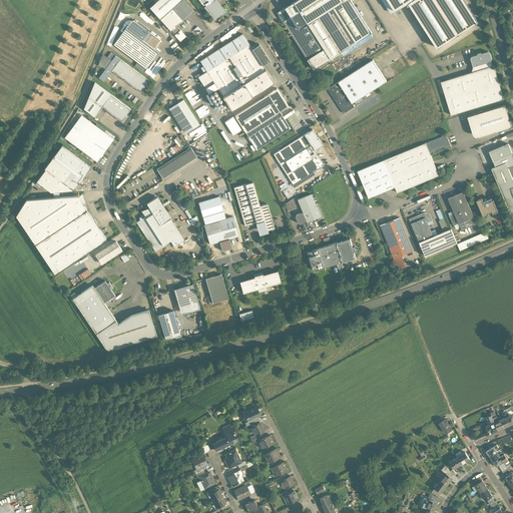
[(157,0),(149,8),(160,19),(181,0),(157,0)]
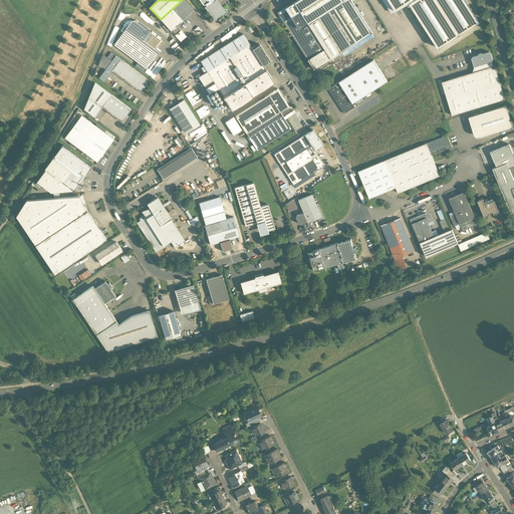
[(184,0),(182,0),(161,19),(165,24),(171,31),(193,11),(184,0)]
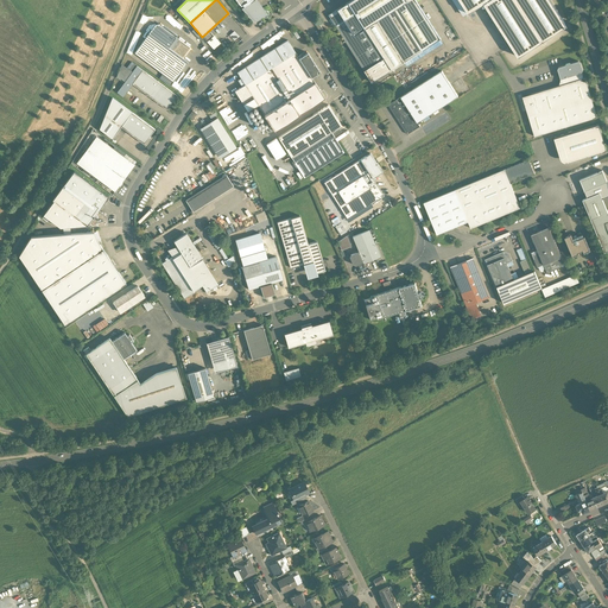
[(235,0),(238,2),(238,4),(240,6),(241,7),(242,6),(244,8),(242,8),(244,10),(254,21),(258,18),(258,19),(263,16),(264,17),(265,17),(267,17),(268,16),(268,13),(268,12),(266,11),(265,11),(264,11),(255,0),(254,1),(253,0),(235,0)]
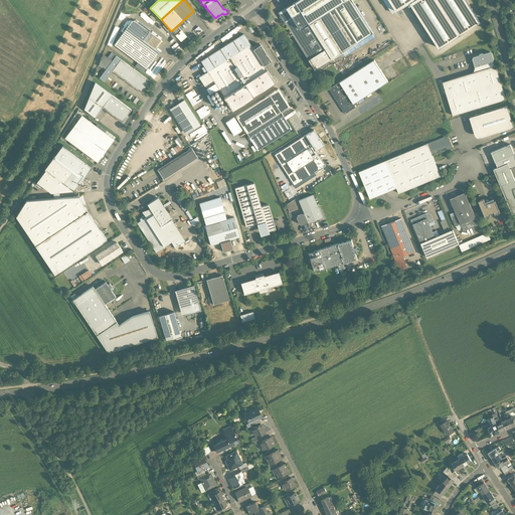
[(298,0),(279,13),(315,70),(373,33),(351,0),(298,0)]
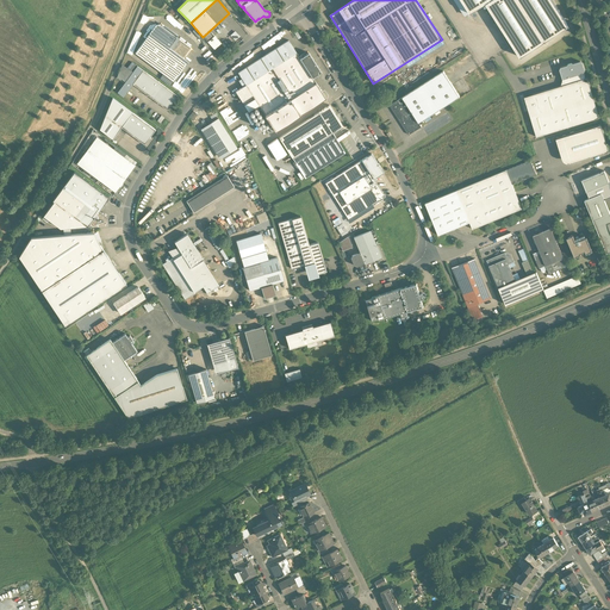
[(458,0),(467,14),(485,2),(518,57),(567,27),(549,0),(458,0)]
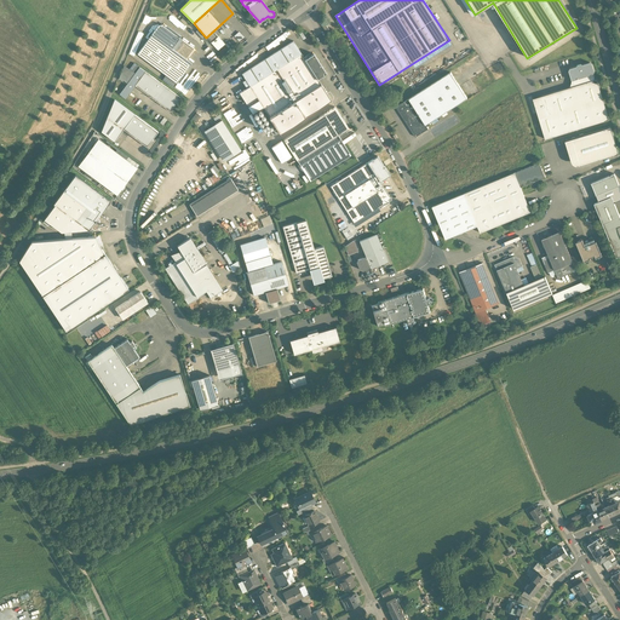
[(194,49),(182,40),(174,51),(172,49),(179,39),(162,26),(159,26),(153,34),(137,55),(167,75),(176,82),(177,84),(191,63),(187,59),(194,49)]
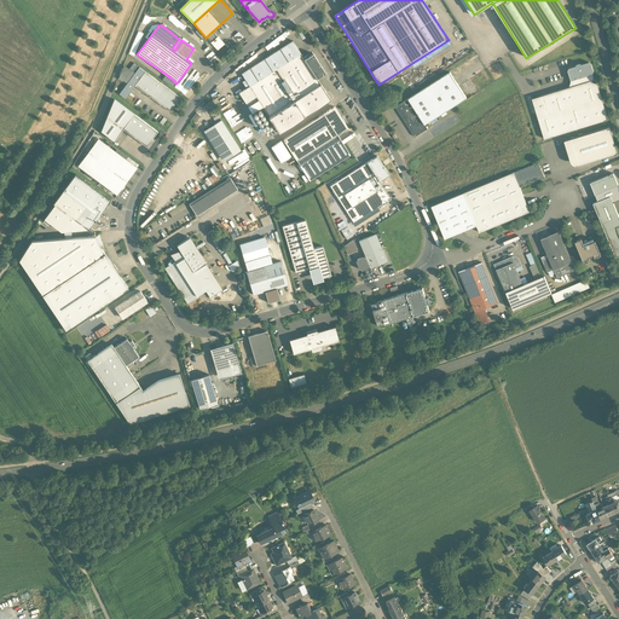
[(206,38),(198,29),(195,32),(202,40),(206,38)]
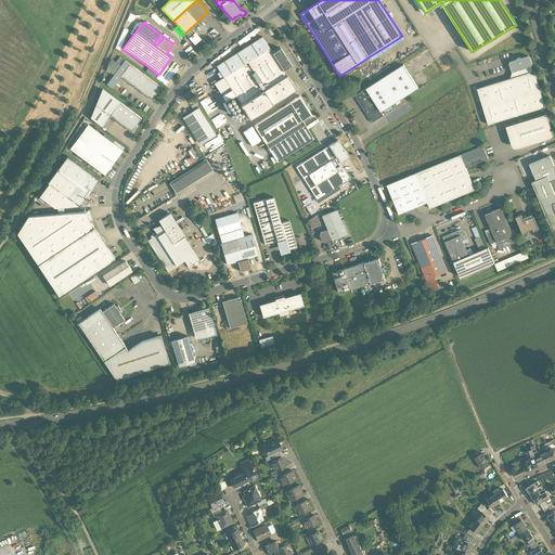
[(215,28),(210,33),(215,37),(219,33),(215,28)]
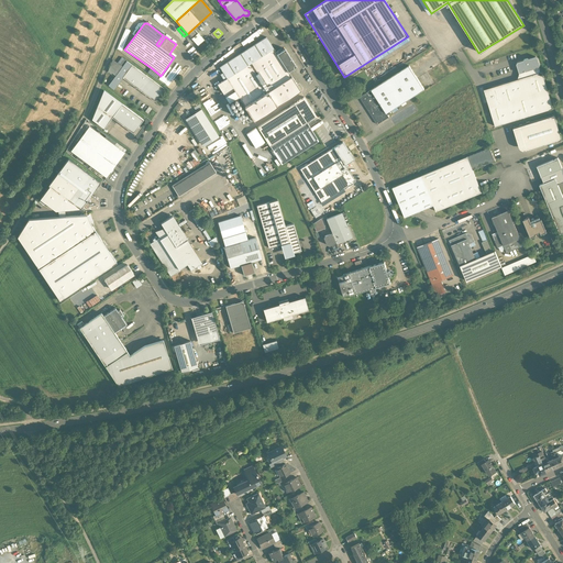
[(192,39),(199,45),(206,40),(199,32),(192,39)]
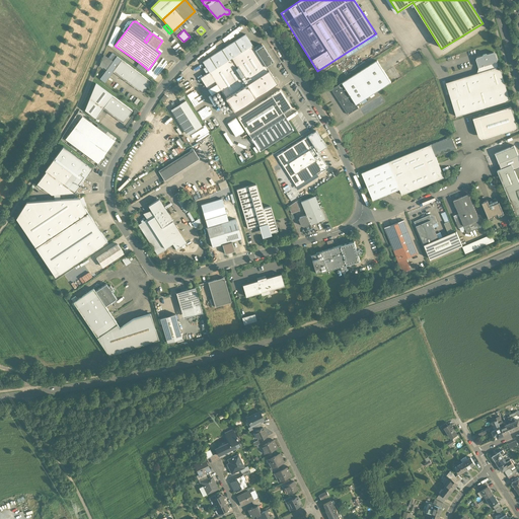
[(201,78),(206,87),(215,81),(222,92),(231,107),(226,112),(228,115),(231,112),(233,110),(234,112),(277,84),(266,67),(273,62),(263,45),(255,50),(245,34),(212,56),(202,62),(203,63),(209,73),(203,76),(201,78)]
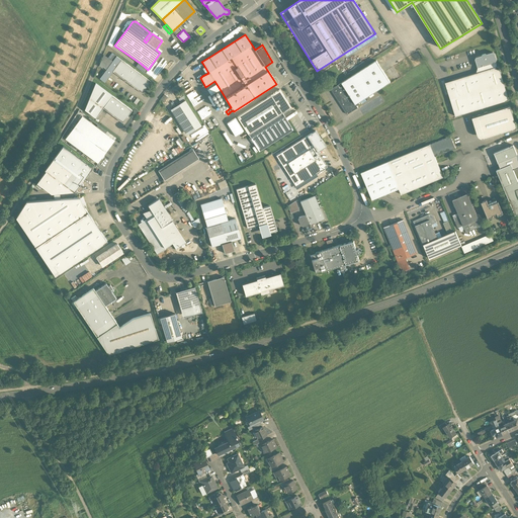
[(416,53),(410,56),(415,67),(422,64),(416,53)]
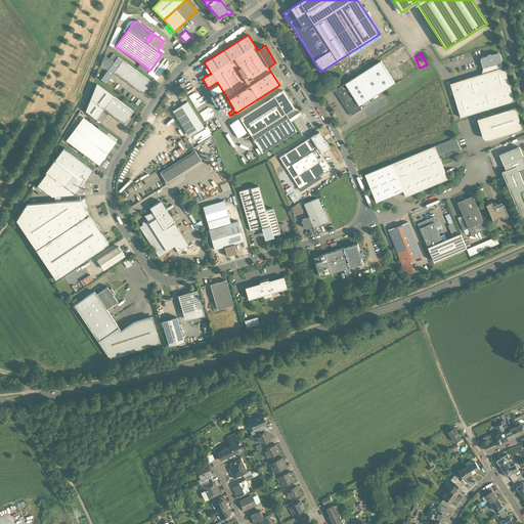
[(498,53),(492,55),(490,54),(488,54),(487,56),(482,58),(481,60),(483,69),(485,69),(486,73),(450,84),(461,118),(515,101),(505,68),(503,68),(501,63),(503,61),(500,54),(498,53)]
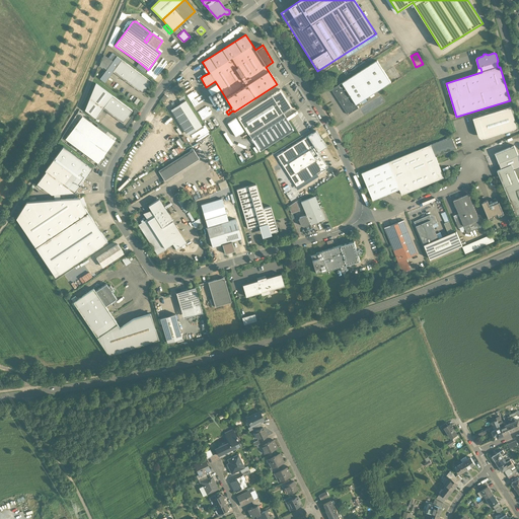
[(151,82),(117,57),(100,79),(104,83),(113,72),(142,93),(151,82)]
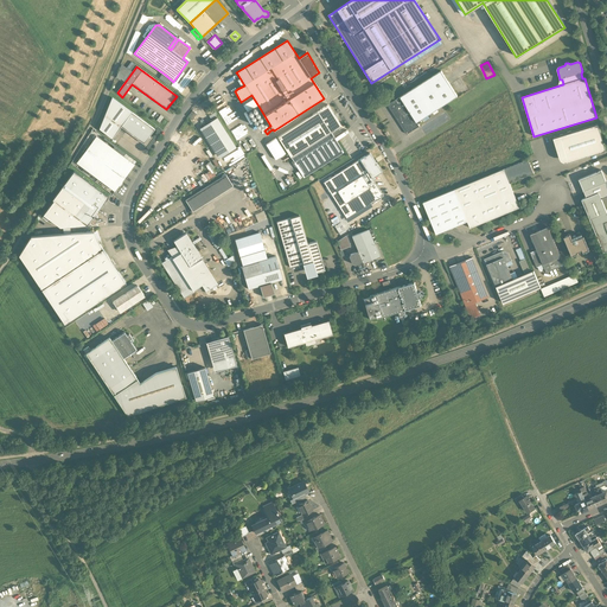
[(441,71),(388,106),(407,135),(420,127),(417,125),(421,122),(420,120),(458,96),(441,71)]
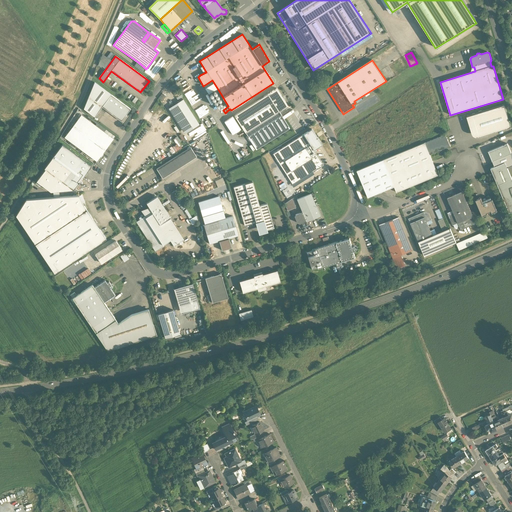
[(145,68),(138,62),(135,66),(142,72),(145,68)]
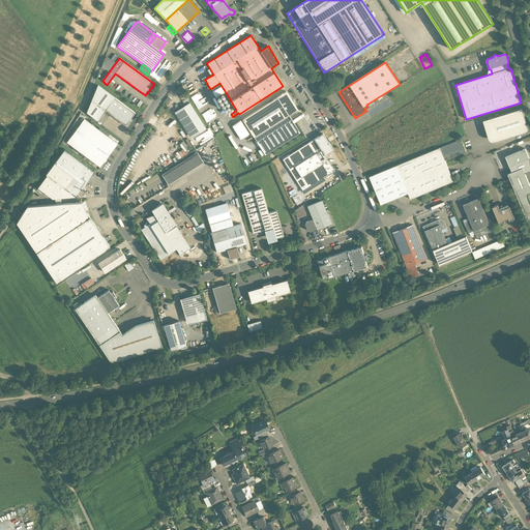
[(405,68),(399,69),(402,81),(408,79),(405,68)]
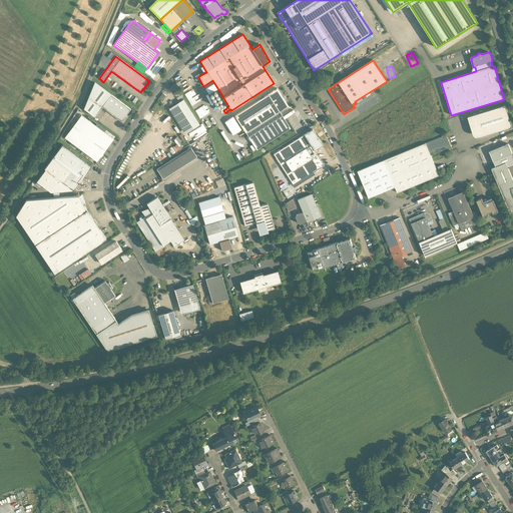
[(101,107),(110,95),(93,83),(82,109),(93,117),(101,107)]
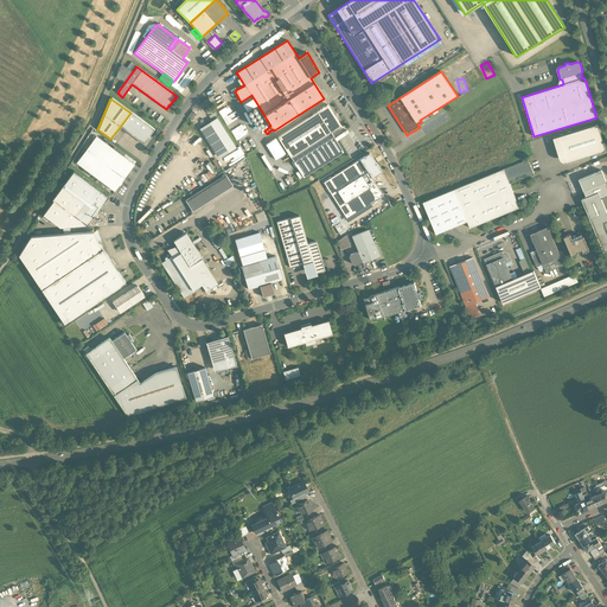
[(225,101),(219,103),(223,113),(230,109),(225,101)]
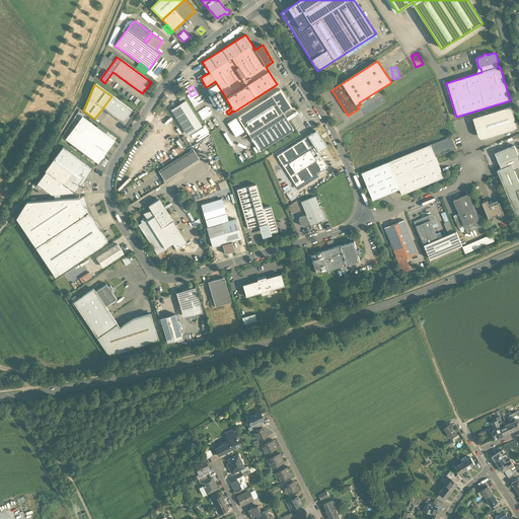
[(281,90),(237,118),(248,135),(283,114),(292,107),(281,90)]
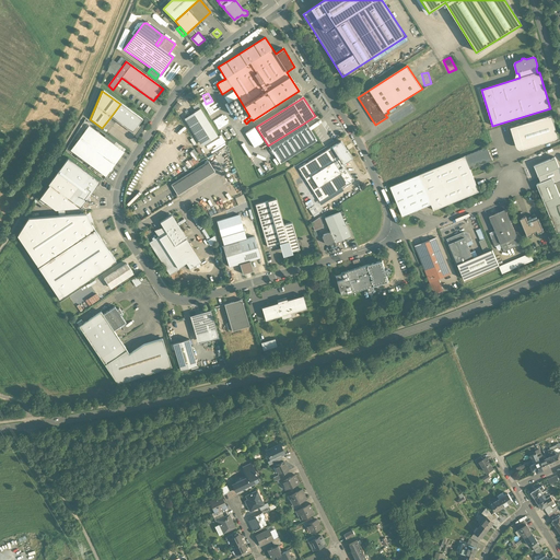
[(218,101),(206,107),(210,115),(214,113),(218,117),(214,118),(217,124),(228,118),(218,101)]
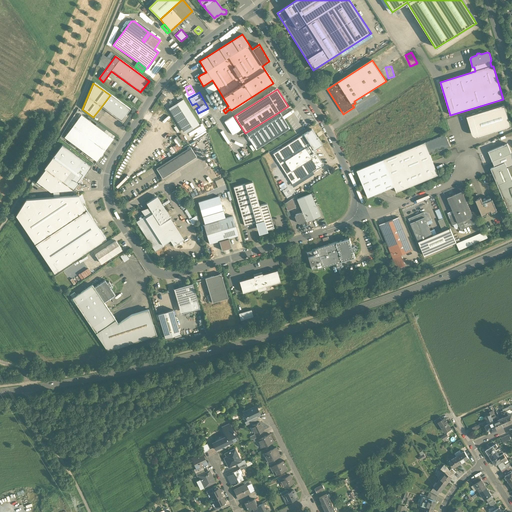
[(130,109),(110,95),(101,107),(121,122),(130,109)]
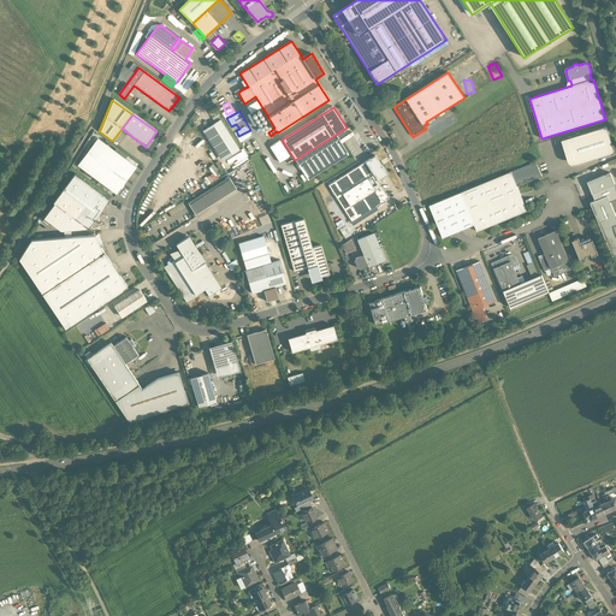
[(220,119),(205,129),(224,160),(240,150),(220,119)]
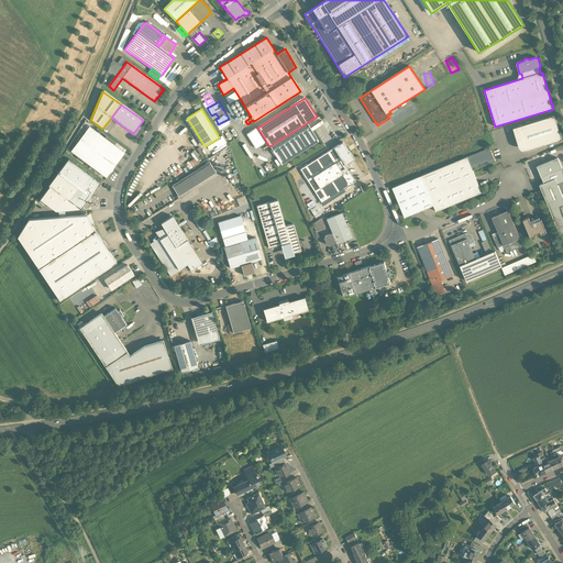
[(554,116),(514,129),(514,130),(519,146),(525,144),(527,151),(562,140),(554,116)]
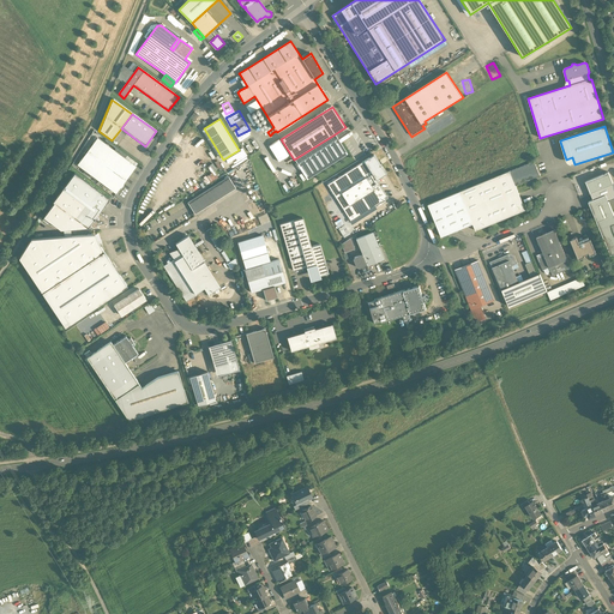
[(223,160),(204,128),(203,131),(222,161),(223,160)]
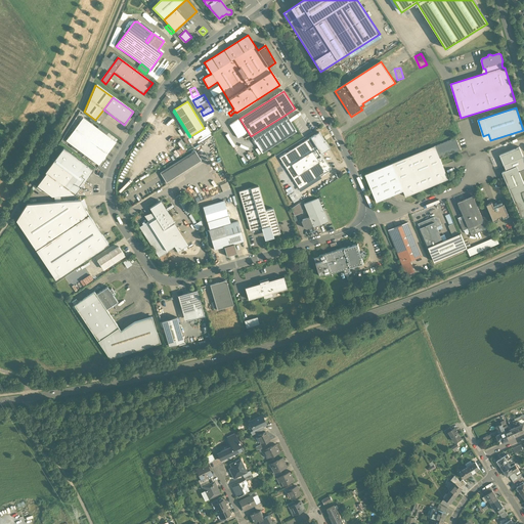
[(297,131),(286,115),(251,136),(262,154),(297,131)]
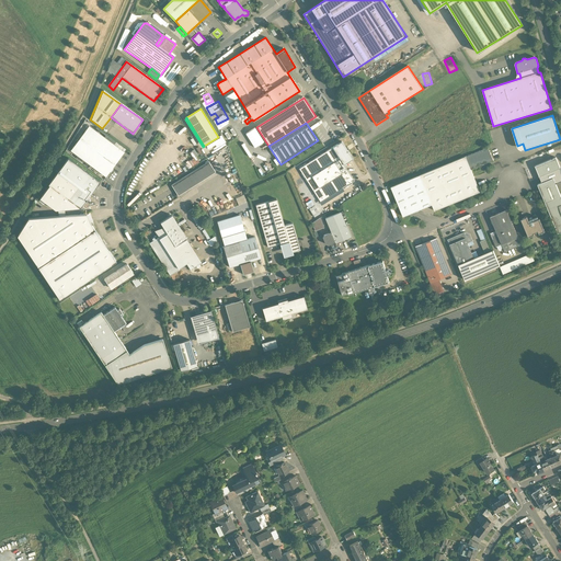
[(89,126),(70,151),(106,178),(124,152),(89,126)]
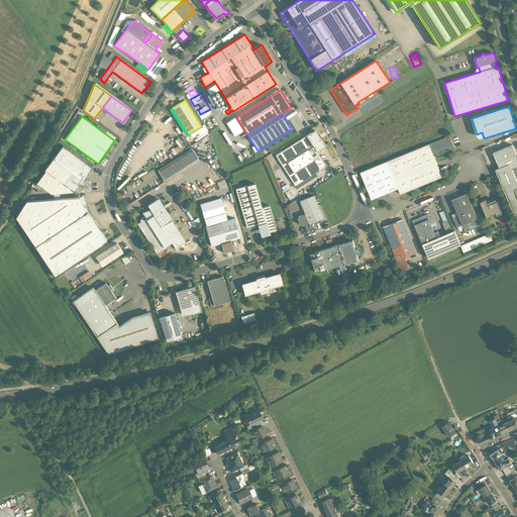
[(236,117),(227,122),(235,136),(244,130),(236,117)]
